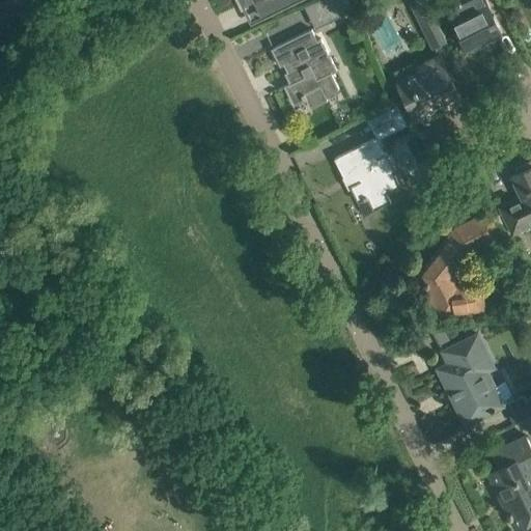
[(356,0),(320,0),(331,21),(359,7),(356,0)]
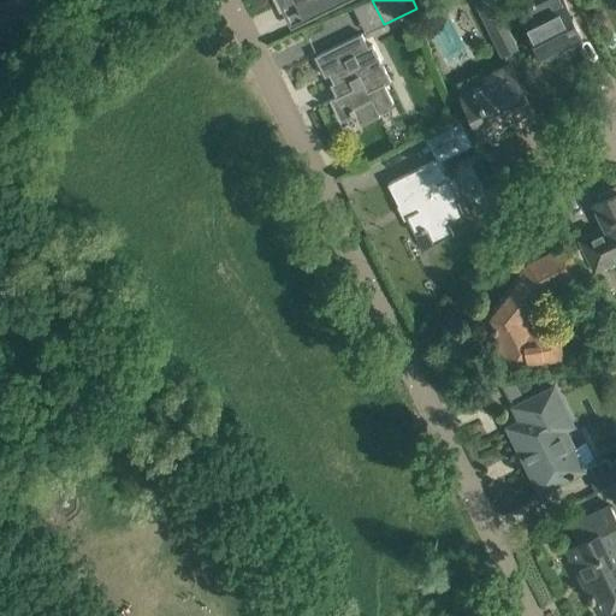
[(502,55),(503,55),(508,64),(510,66),(520,61),(514,49),(517,47),(493,0),(475,0),(474,1),(502,55)]
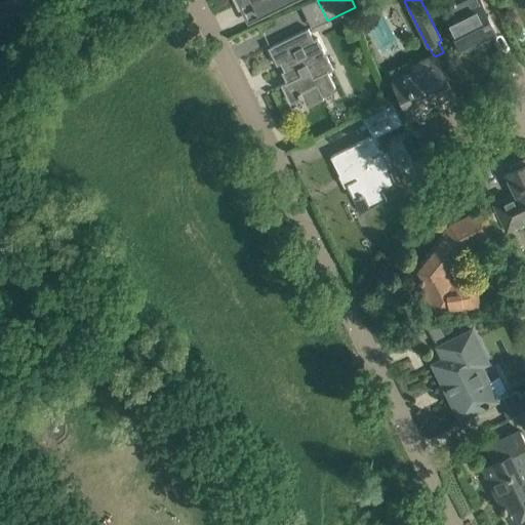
[(457,0),(441,8),(452,31),(461,49),(496,32),(487,13),(480,0),(457,0)]
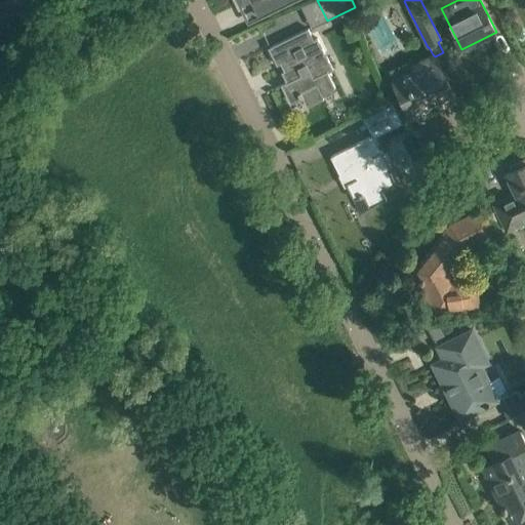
[(324,98),(321,94),(336,87),(329,72),(333,70),(318,38),(315,40),(309,28),(268,48),(277,66),(280,64),(284,71),(281,73),(286,82),(281,85),(289,102),(298,96),(300,99),(303,98),(307,107),(324,98)]
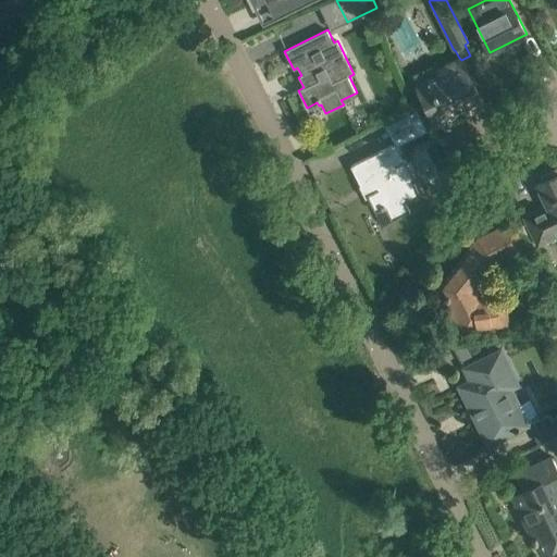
[(459,58),(435,70),(433,64),(411,75),(435,122),(466,107),(468,111),(483,103),(461,60),(459,58)]
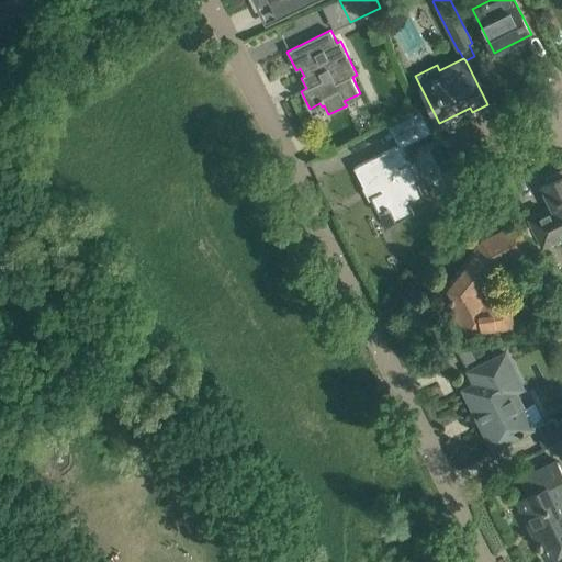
[(419,109),(406,116),(418,138),(431,131),(419,109)]
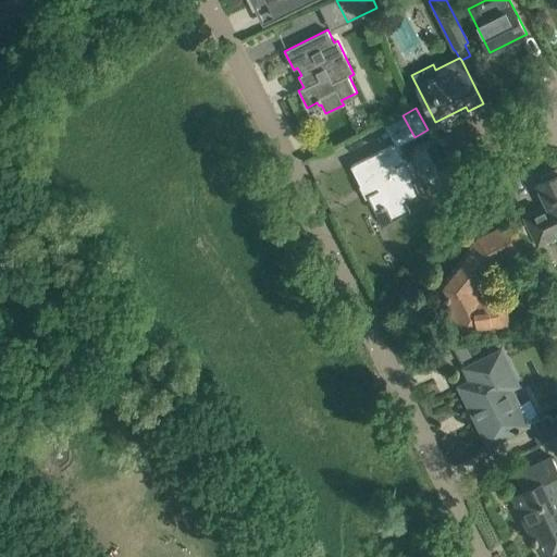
[(360,185),(358,186),(366,198),(368,197),(375,212),(385,208),(392,221),(411,211),(407,203),(422,196),(415,182),(417,181),(406,159),(404,160),(395,144),(370,157),(350,166),(360,185)]
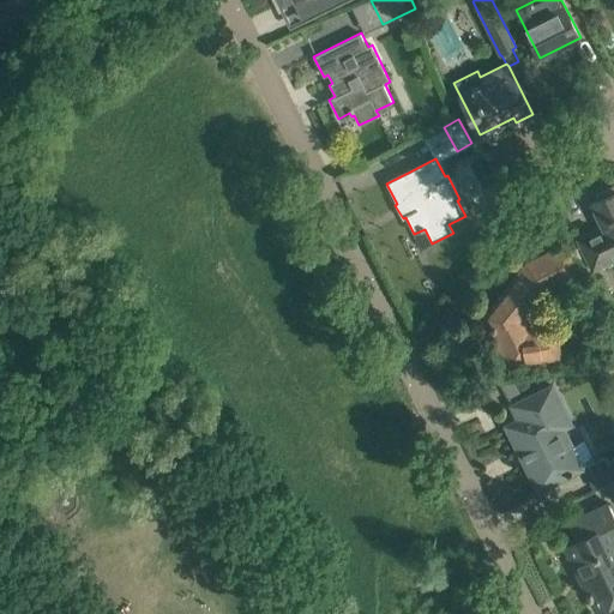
[(613,192),(590,204),(605,232),(594,238),(591,232),(576,239),(591,270),(613,259),(613,192)]
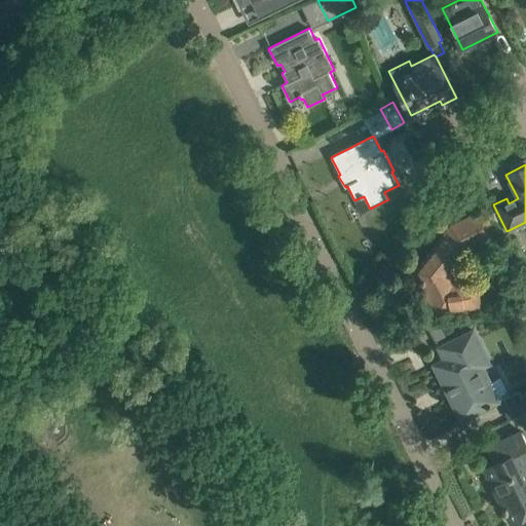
[(492,229),(499,225),(493,213),(486,216),(483,212),(451,227),(452,230),(443,241),(441,240),(416,270),(437,312),(480,307),(477,286),(455,288),(447,273),(467,248),(494,234),(492,229)]
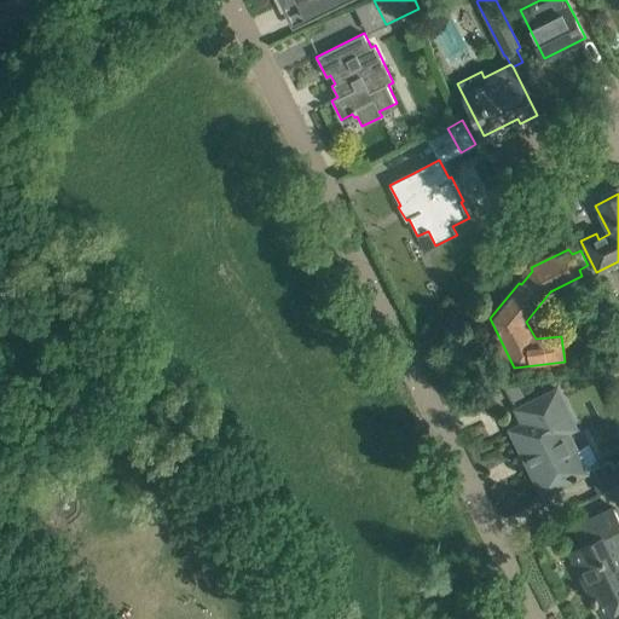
[(618,305),(606,279),(597,284),(612,316),(618,311),(618,305)]
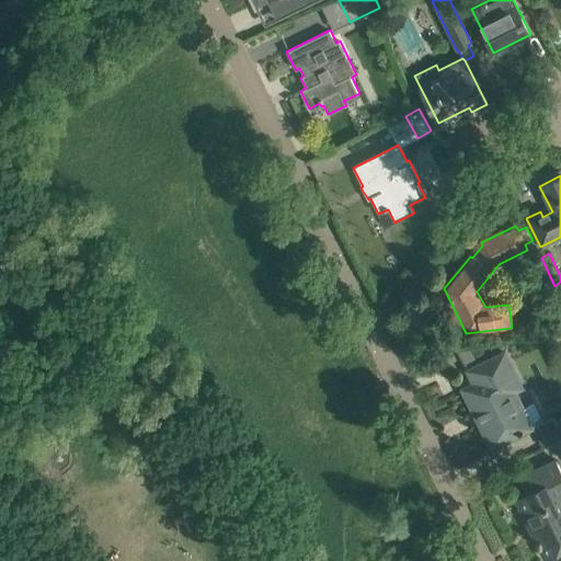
[(531,428),(514,391),(522,388),(504,354),(467,370),(473,384),(461,390),(472,412),(474,411),(481,422),(478,423),(491,448),(531,428)]
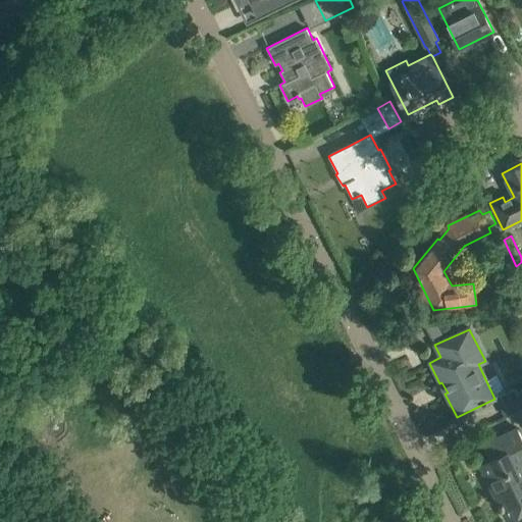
[(509,414),(516,411),(521,407),(521,388),(516,392),(514,388),(500,396),(509,414)]
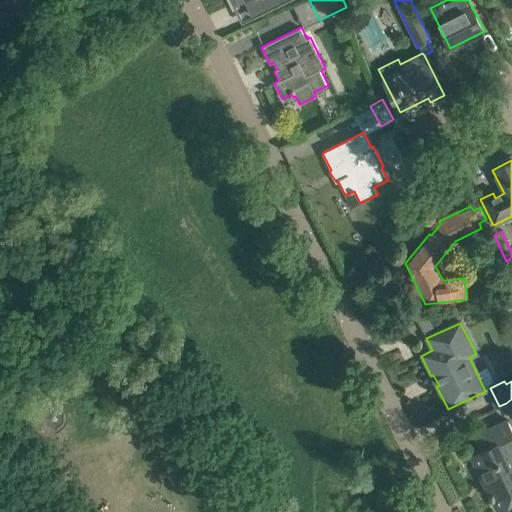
[(482,450),(471,456),(497,510),(511,503),(511,443),(509,437),(511,435),(511,428),(508,420),(493,427),(475,436),(482,450)]
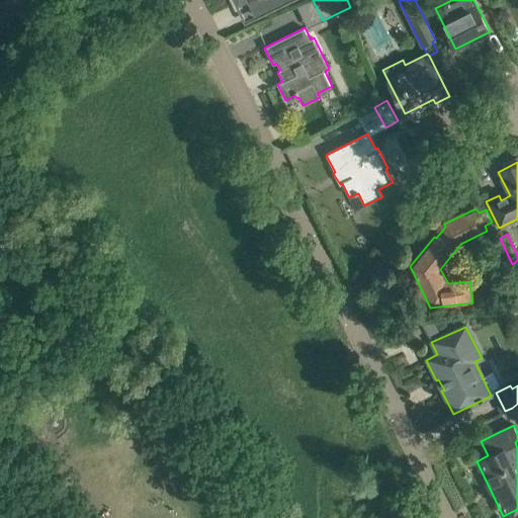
[(0,517),(11,517),(0,496),(0,517)]
